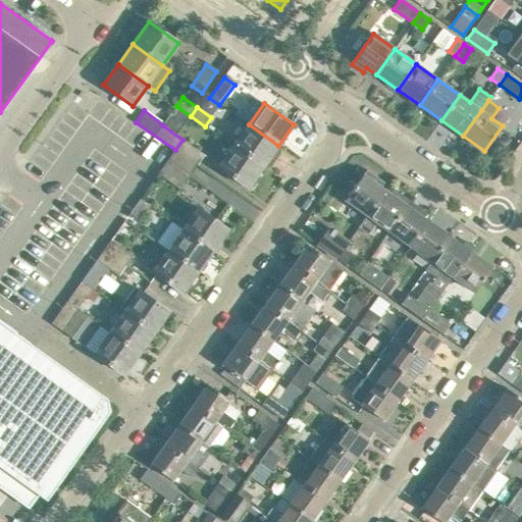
[(279,149),(277,147),(278,146),(249,124),(233,146),(263,167),(269,159),(271,161),(276,160),(280,153),(279,149)]
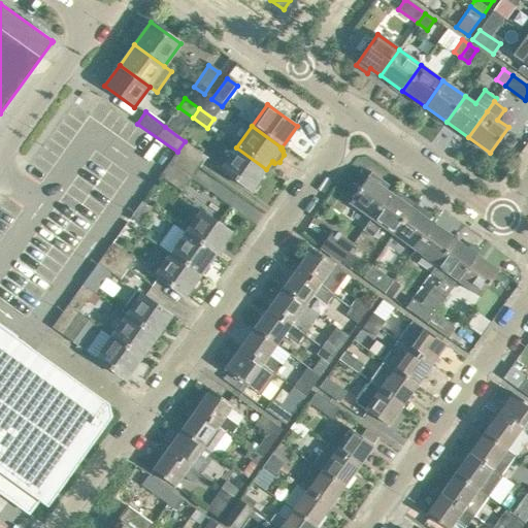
[(207,157),(185,141),(177,152),(199,168),(207,157)]
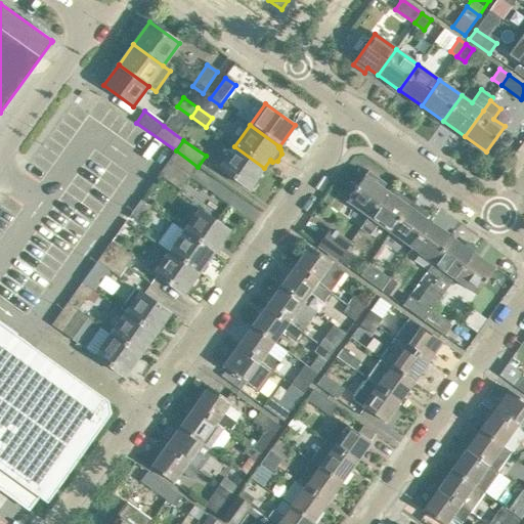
[(249,189),(264,168),(234,146),(219,168),(249,189)]
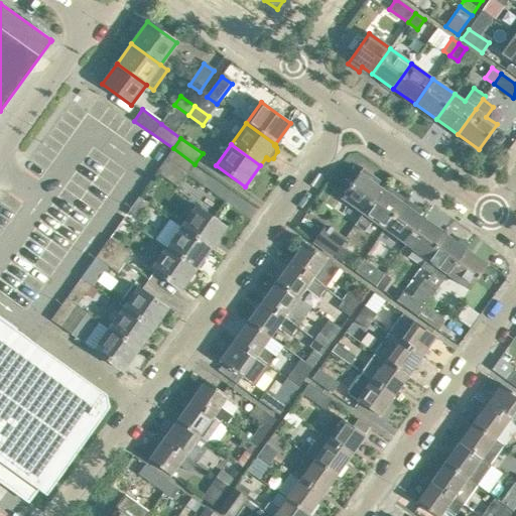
[(363,214),(381,188),(377,184),(380,180),(363,167),(342,198),(363,214)]
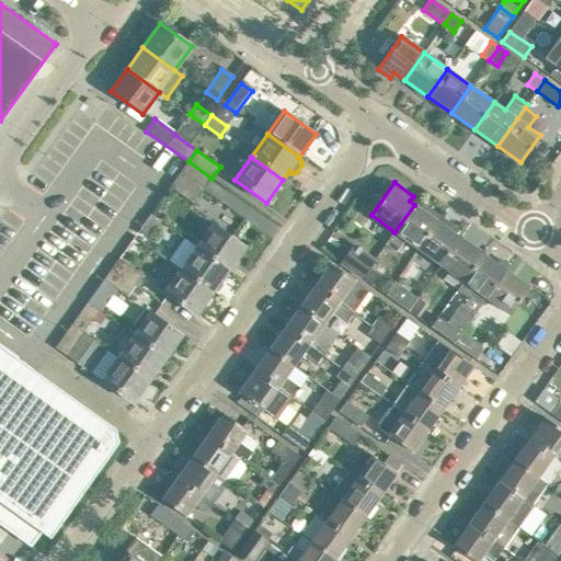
[(418,249),(441,216),(424,203),(420,208),(414,205),(395,232),(387,244),(397,252),(405,240),(418,249)]
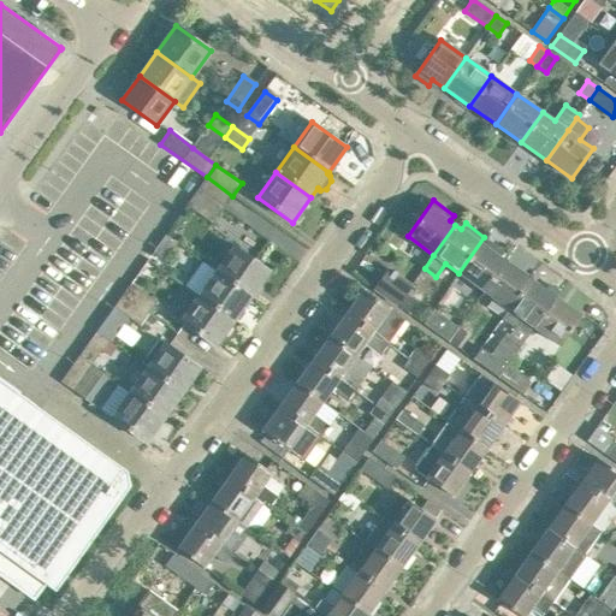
[(154,252),(165,260),(177,243),(165,235),(154,252)]
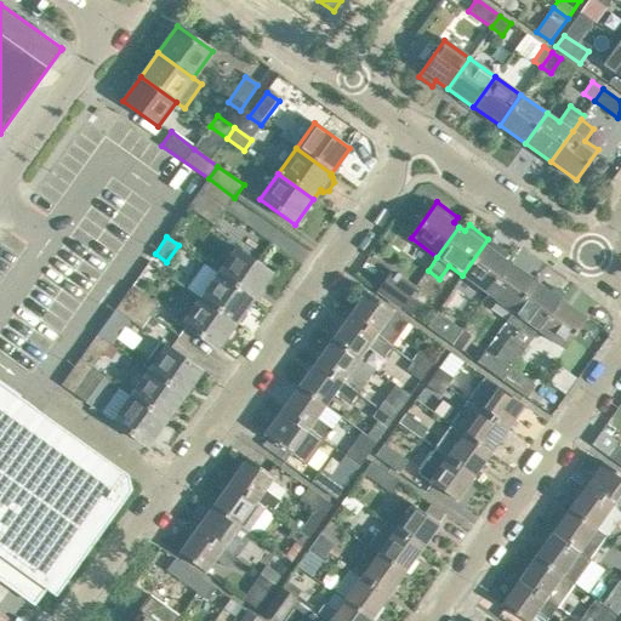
[(488,294),(510,263),(505,260),(508,254),(488,239),(462,275),(488,294)]
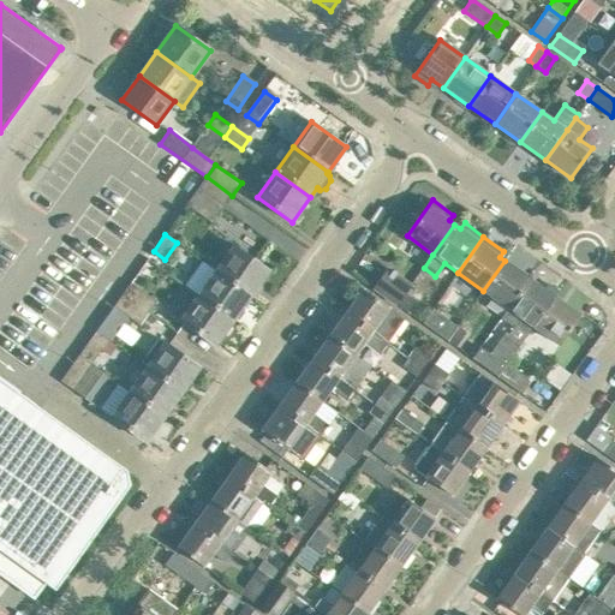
[(269,270),(234,245),(216,270),(251,296),(269,270)]
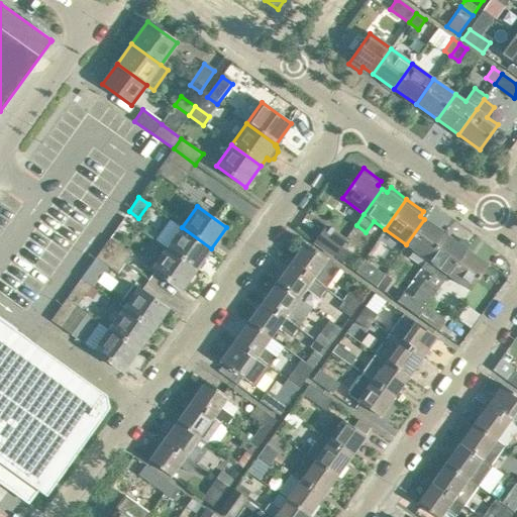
[(170,219),(156,240),(167,248),(182,227),(170,219)]
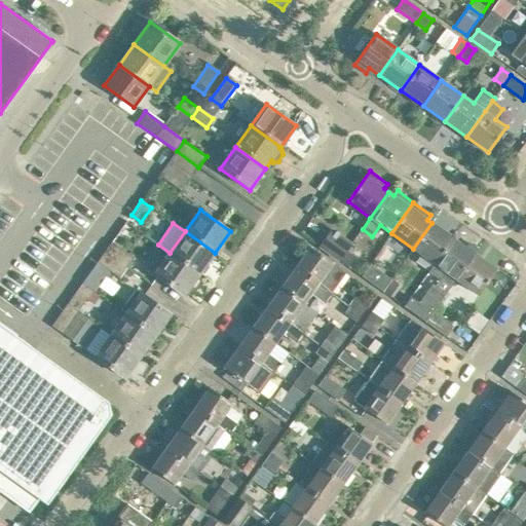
[(435,264),(453,238),(431,223),(413,249),(435,264)]
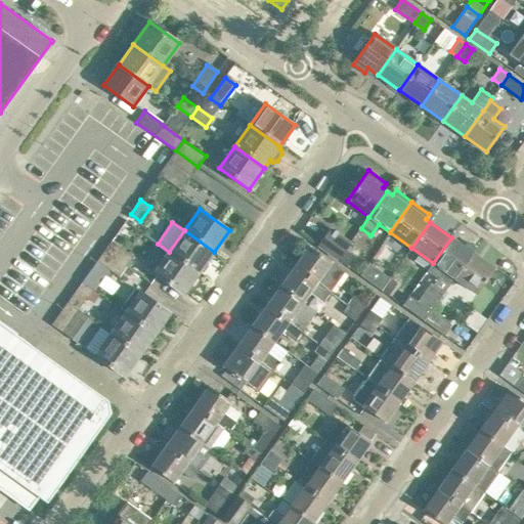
[(330,229),(318,246),(338,260),(345,250),(350,244),(330,229)]
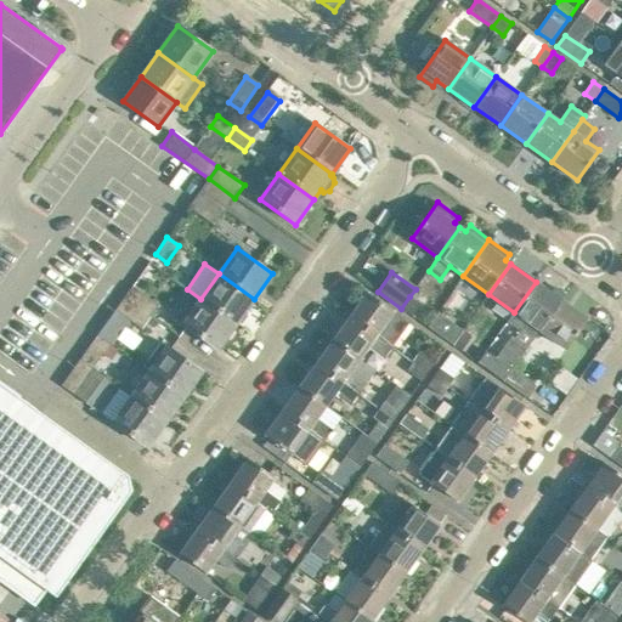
[(236,324),(254,299),(219,273),(201,299),(236,324)]
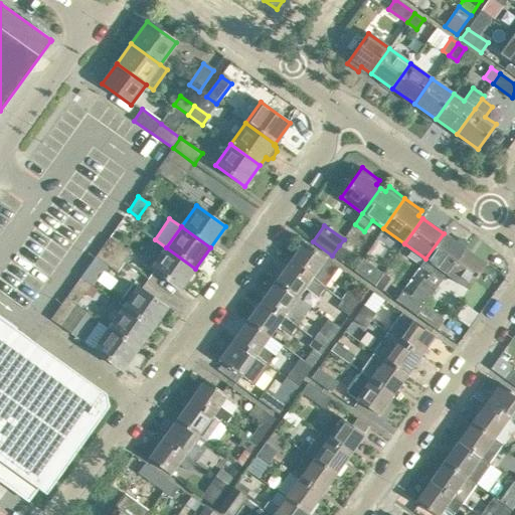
[(441,282),(447,274),(465,248),(444,233),(425,259),(419,267),(430,274),(441,282)]
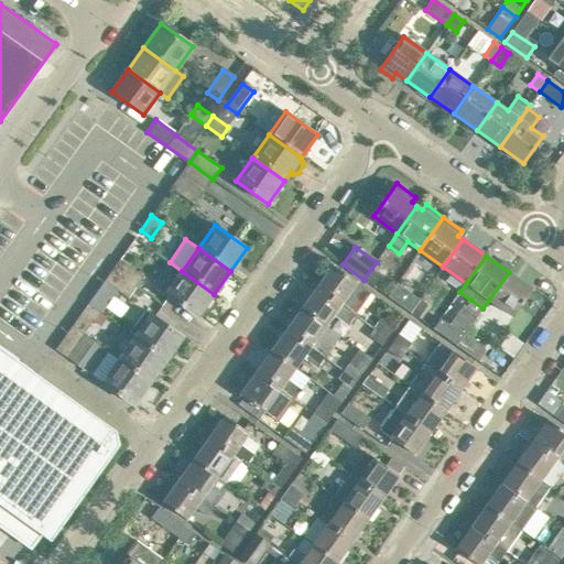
[(144,277),(120,260),(112,270),(137,288),(144,277)]
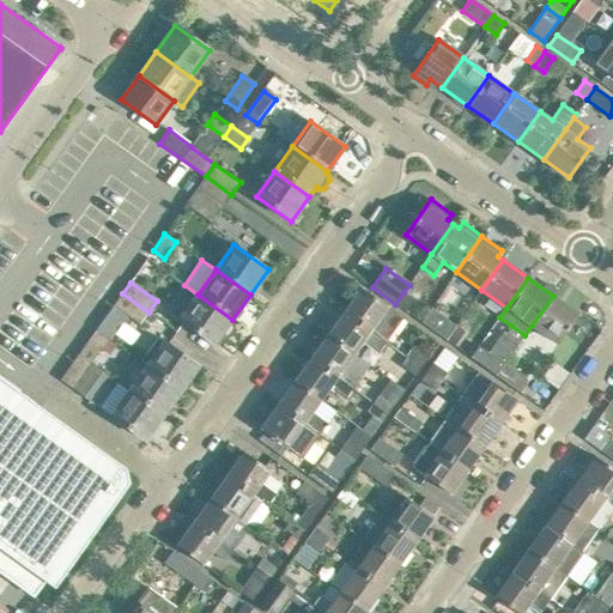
[(402,317),(381,302),(362,289),(345,311),(386,341),(402,317)]
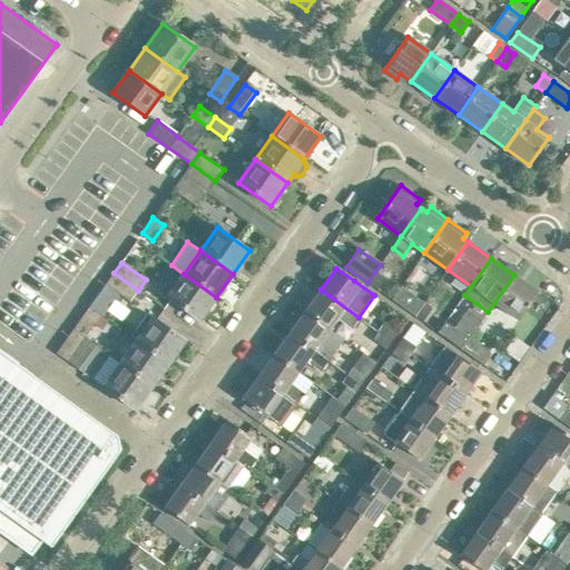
[(385,278),(375,272),(367,283),(377,290),(385,278)]
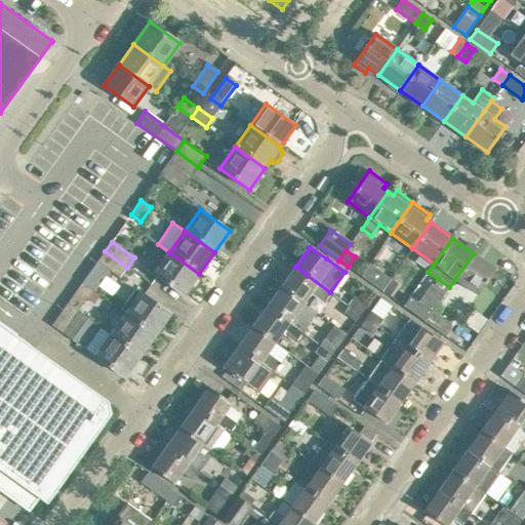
[(132,272),(127,268),(105,251),(97,261),(125,282),(132,272)]
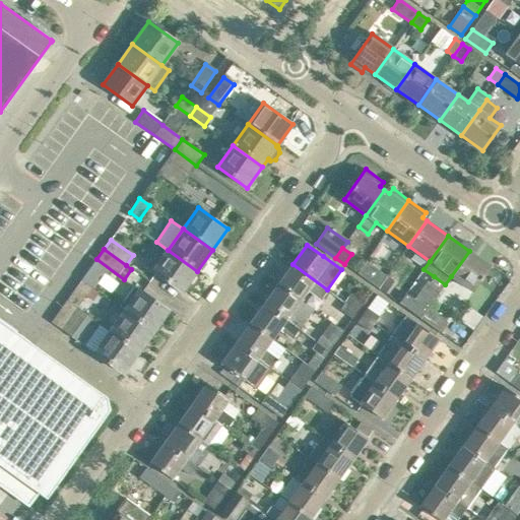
[(182,293),(197,271),(168,250),(152,271),(182,293)]
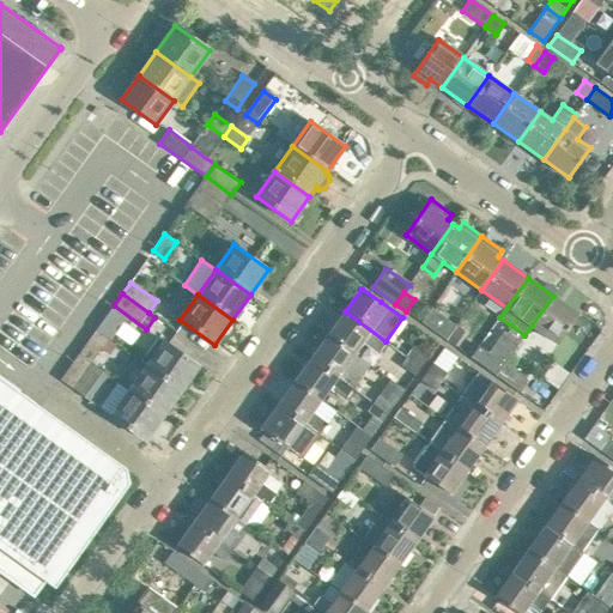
[(578,314),(553,296),(532,326),(557,344),(578,314)]
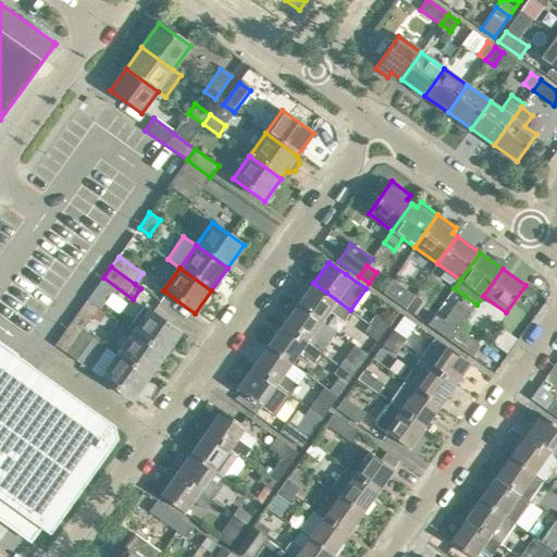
[(350,310),(313,283),(298,305),(322,321),(329,311),(343,321),(350,310)]
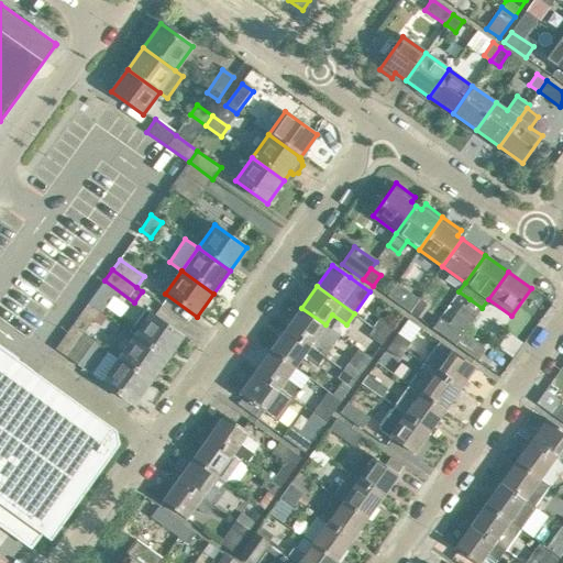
[(409,312),(419,299),(410,293),(400,306),(409,312)]
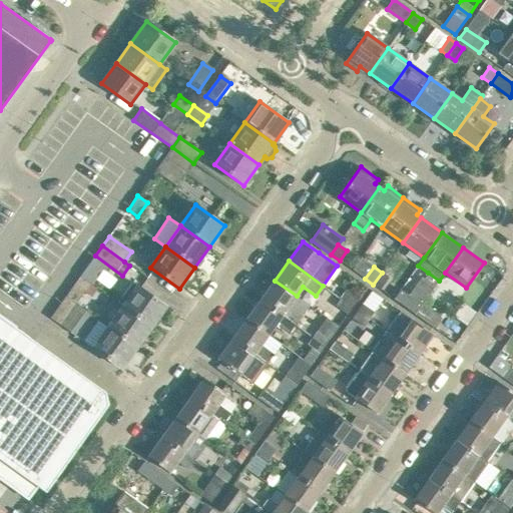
[(389,279),(382,273),(373,285),(381,290),(389,279)]
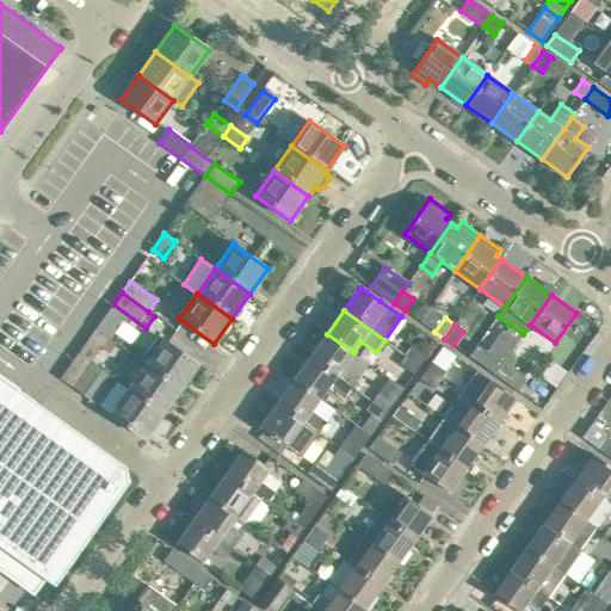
[(503,363),(523,334),(510,325),(505,332),(503,329),(487,351),(477,344),(469,356),(494,374),(503,363)]
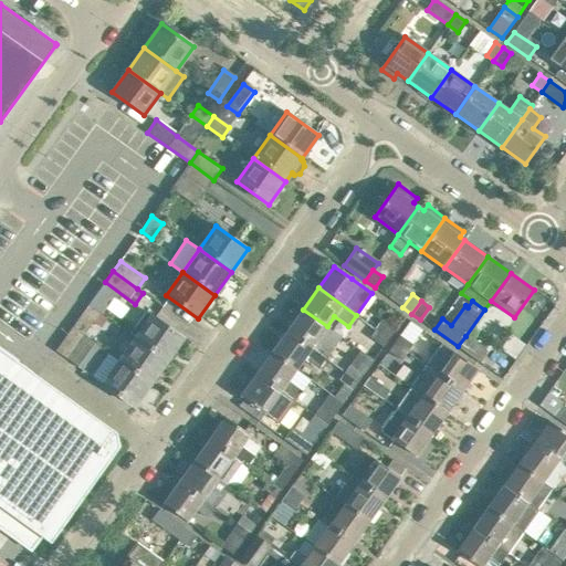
[(100,313),(90,305),(56,350),(66,358),(84,335),(100,313)]
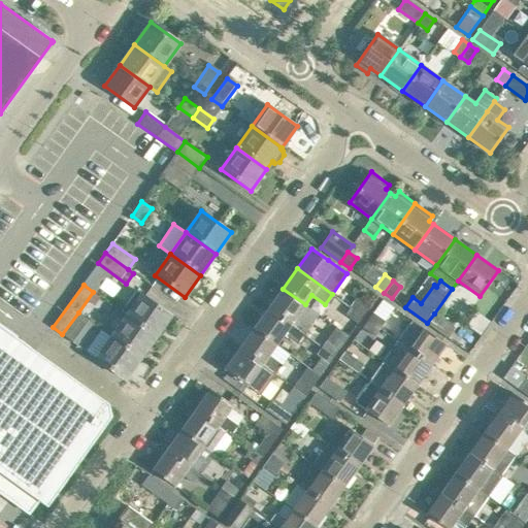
[(305,304),(283,289),(268,308),(303,334),(310,324),(298,315),(305,304)]
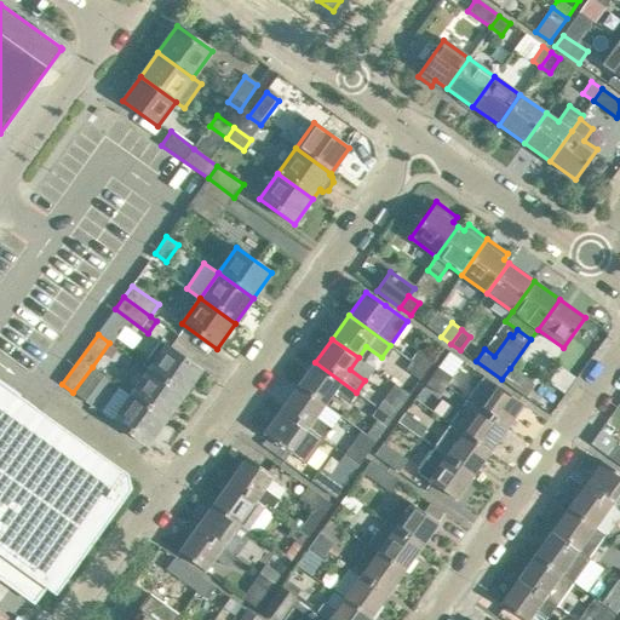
[(142,367),(148,371),(183,396),(201,371),(161,340),(142,367)]
